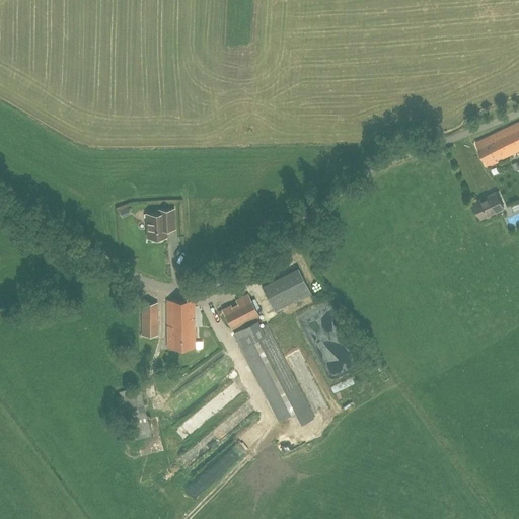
[(518,122),(475,143),(487,167),(503,159),(502,158),(518,150),(518,122)]
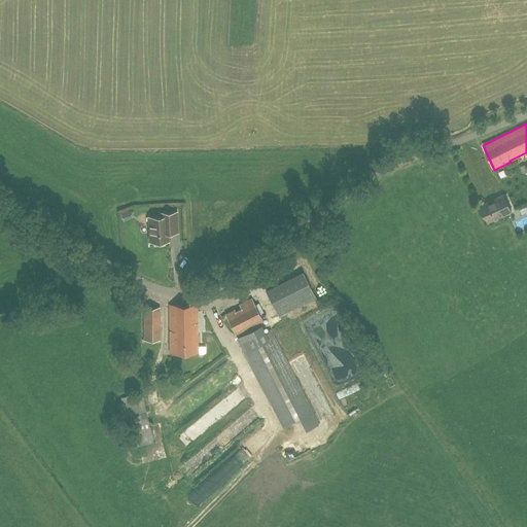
[(489,222),(513,212),(505,195),(482,205),(489,222)]
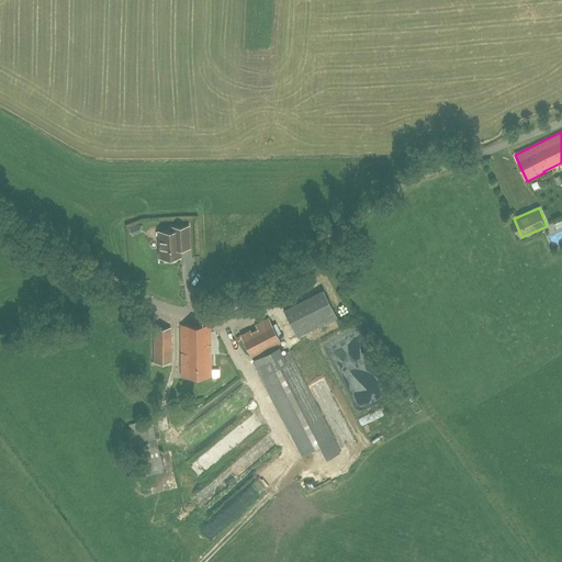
[(190,249),(189,227),(171,228),(171,233),(160,233),(161,259),(180,258),(180,249),(190,249)]
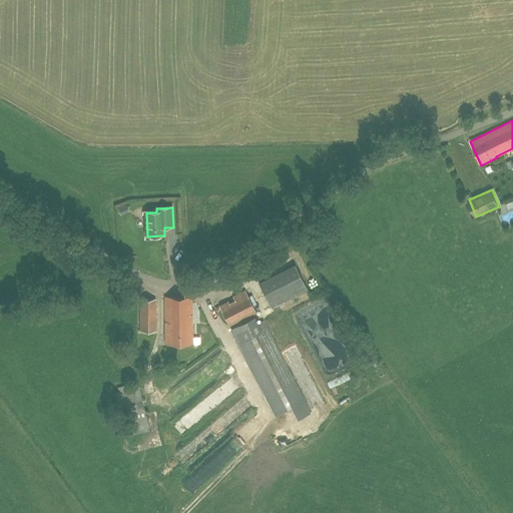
[(308,290),(295,266),(259,284),(272,309),(308,290)]
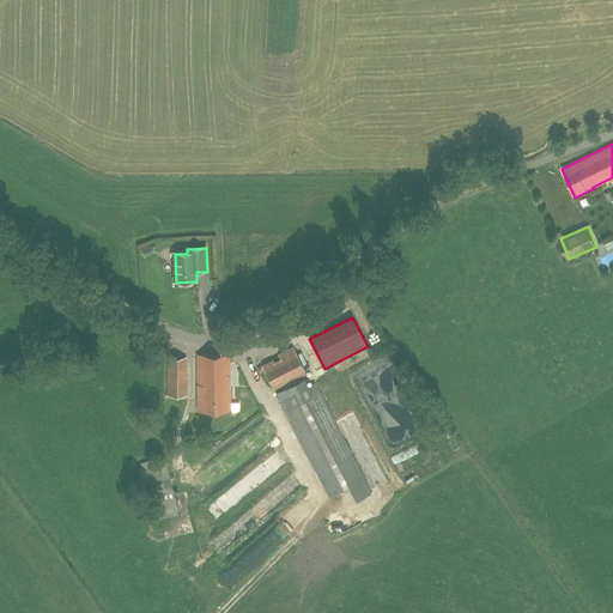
[(284,384),(285,387),(307,375),(292,349),(278,356),(280,358),(273,362),(272,360),(262,365),(274,389),(284,384)]
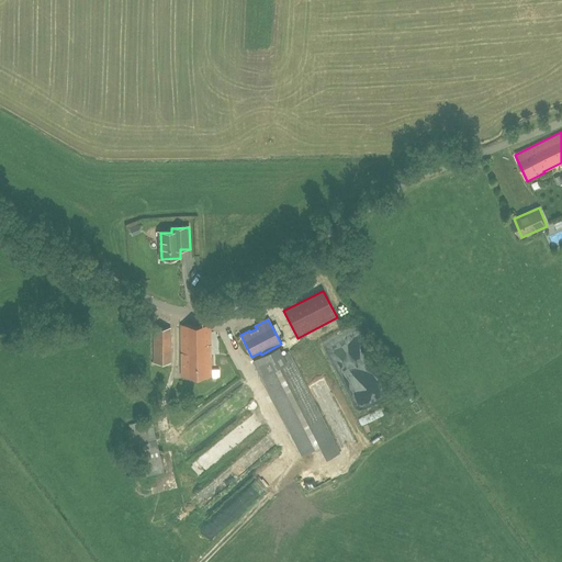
[(211,369),(212,326),(181,326),(181,377),(212,377),(213,378),(216,378),(218,377),(218,369),(211,369)]
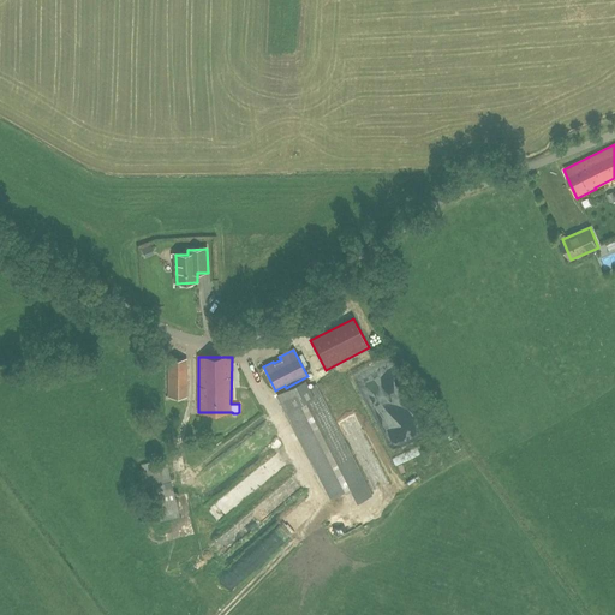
[(189,396),(189,359),(189,358),(168,358),(168,396),(189,396)]
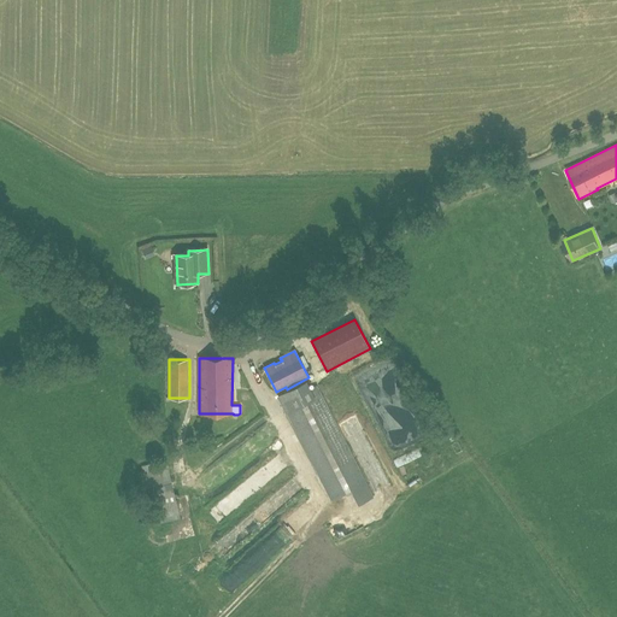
[(278,397),(330,499),(365,482),(317,387),(309,391),(305,382),(278,397)]
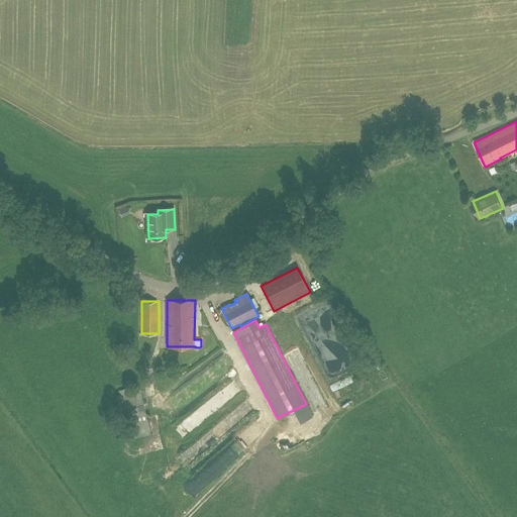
[(356,376),(332,386),(335,392),(358,382),(356,376)]
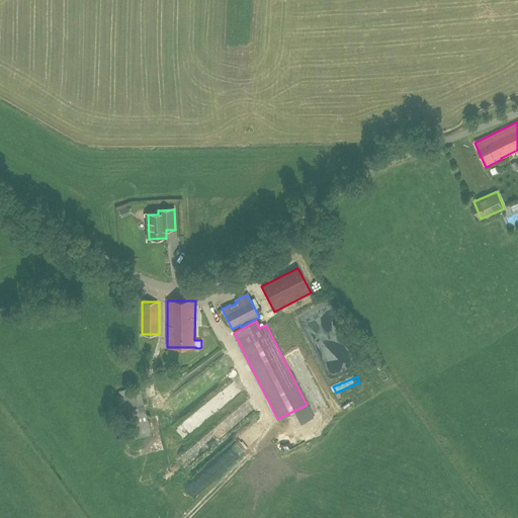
[(151,435),(140,386),(118,392),(132,440),(151,435)]
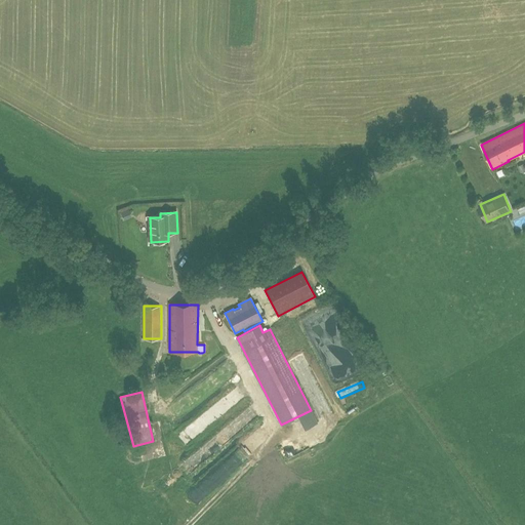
[(289,438),(281,443),(291,458),(298,453),(289,438)]
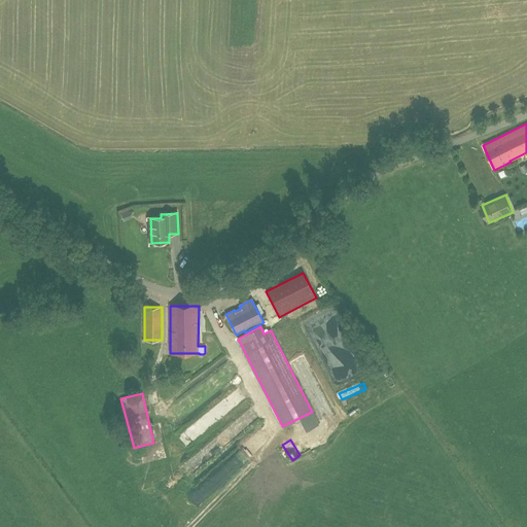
[(305,462),(312,468),(318,461),(310,455),(305,462)]
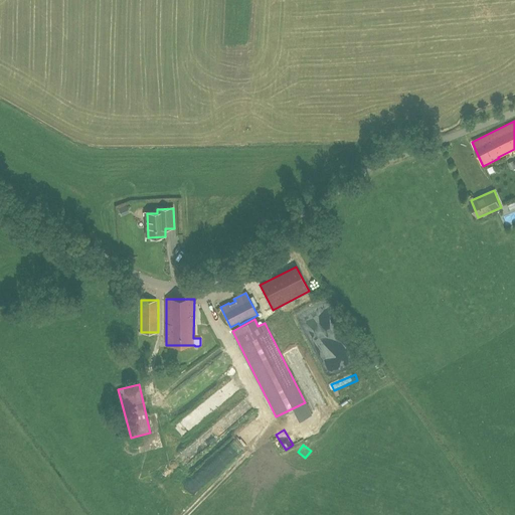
[(270,455),(276,460),(280,454),(275,450),(270,455)]
